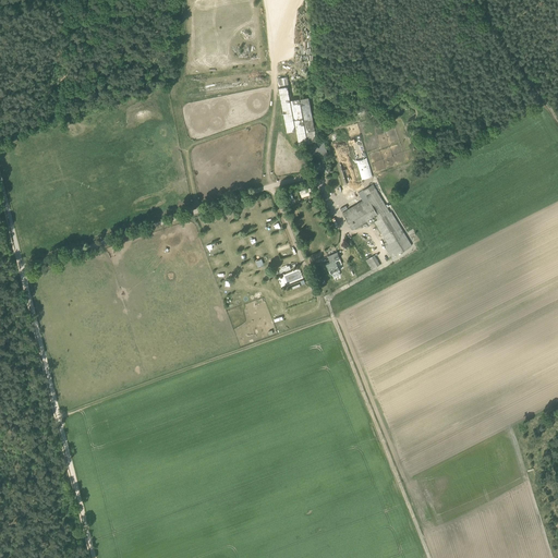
[(316,141),(310,96),(290,99),(287,76),(278,77),(286,131),(296,130),(299,143),(316,141)]
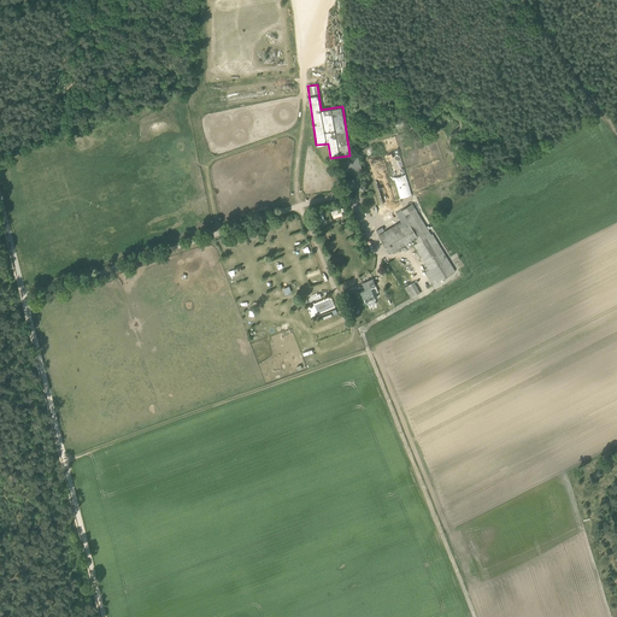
[(387,152),(399,198),(411,194),(399,150),(387,152)]
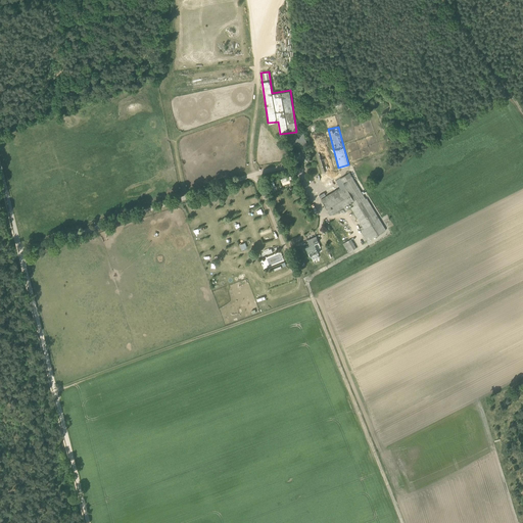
[(287,139),(289,145),(300,141),(301,146),(307,145),(303,133),(298,135),(298,134),(292,136),(293,138),(287,139)]
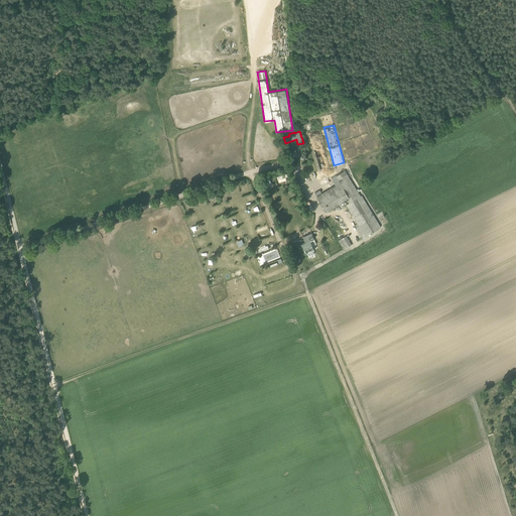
[(336,184),(321,194),(316,197),(326,212),(349,198),(352,202),(347,205),(358,223),(356,225),(357,227),(356,227),(363,238),(381,227),(362,196),(361,197),(345,170),(337,175),(332,178),(336,184)]
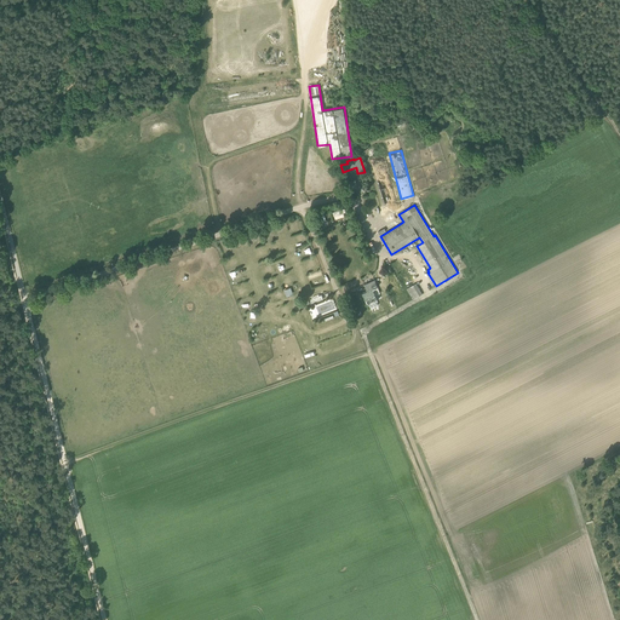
[(334,219),(345,216),(342,207),(332,210),(334,219)]
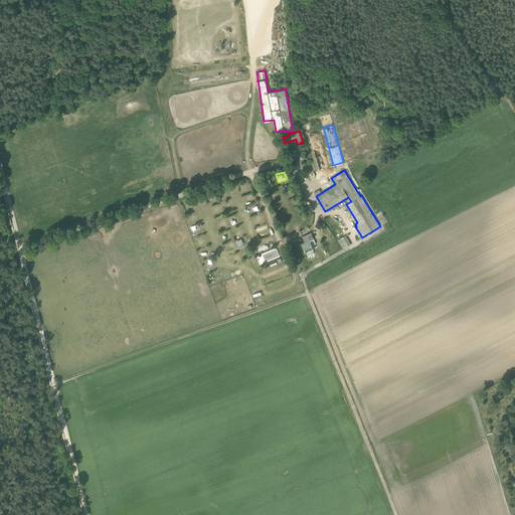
[(332,229),(342,248),(351,244),(340,224),(332,229)]
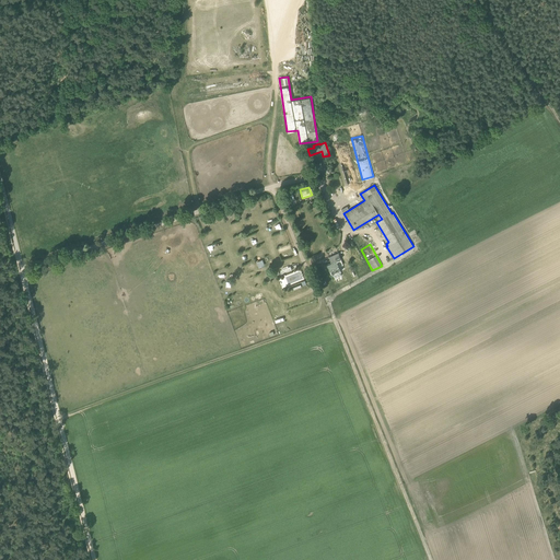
[(331,263),(328,265),(333,275),(341,271),(337,260),(341,259),(338,253),(329,256),(331,263)]
